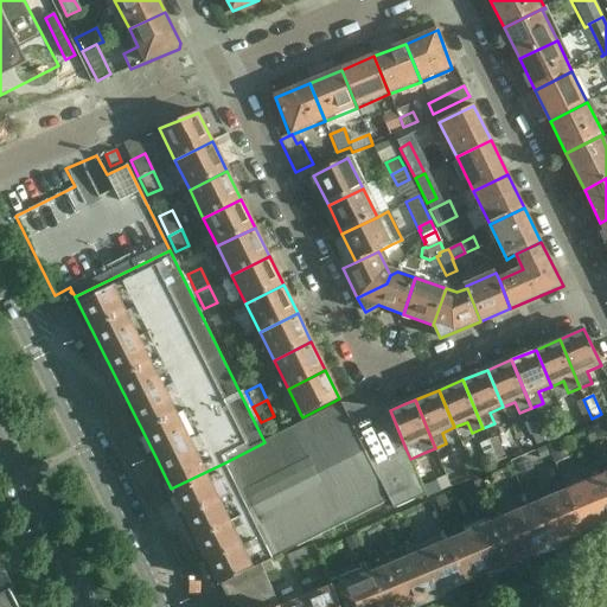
[(577,411),(563,419),(572,438),(587,430),(595,427),(592,419),(583,400),(574,404),(577,411)]
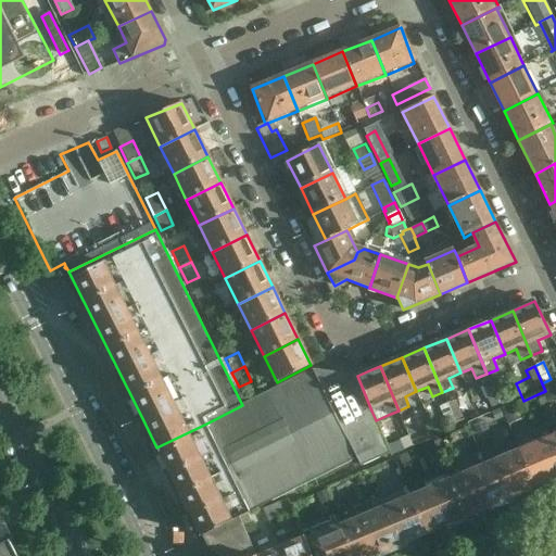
[(312,369),(242,405),(206,424),(156,447),(202,536),(240,518),(357,458),(362,467),(390,455),(387,447),(376,420),(371,411),(357,376),(312,369)]
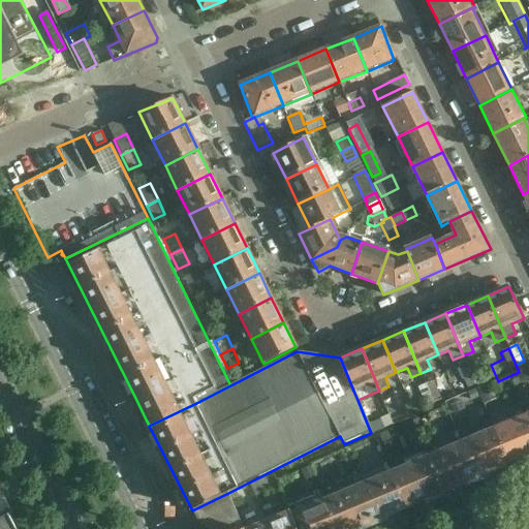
[(483,382),(475,363),(467,367),(474,385),(483,382)]
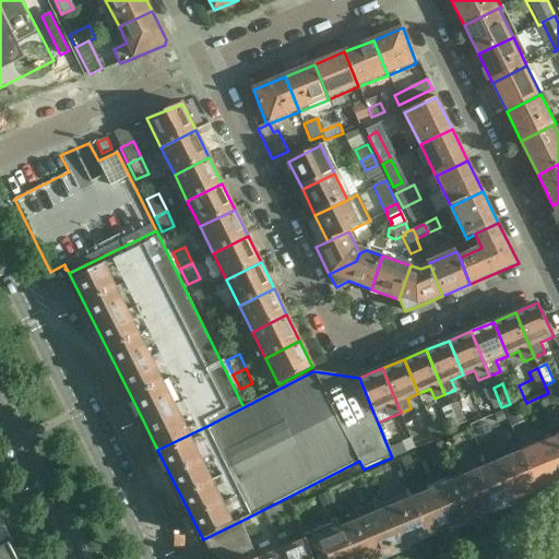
[(485,391),(494,411),(501,407),(494,388),(485,391)]
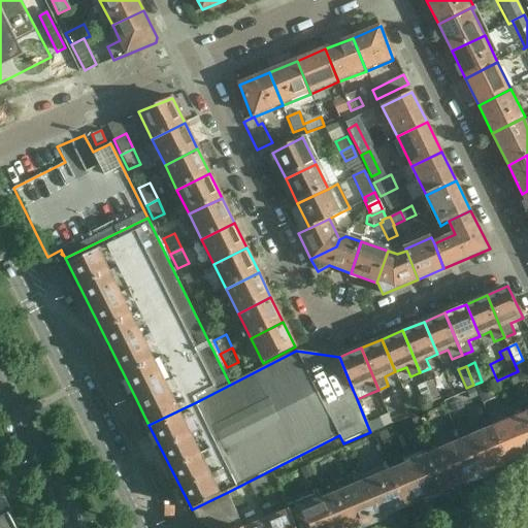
[(515,386),(523,383),(518,371),(510,374),(515,386)]
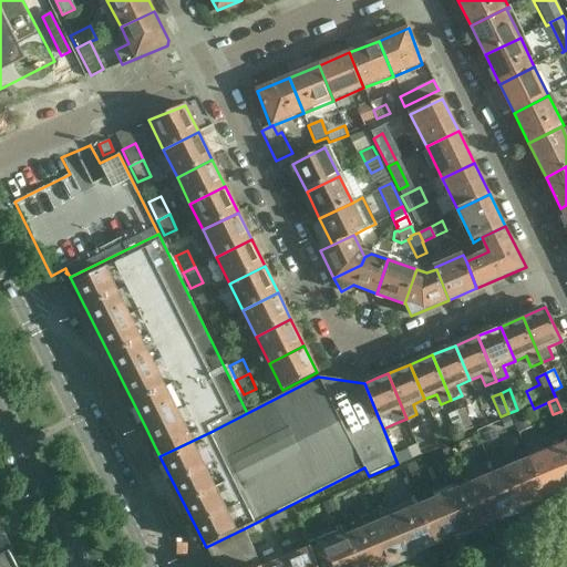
[(534,409),(539,421),(553,414),(548,402),(534,409)]
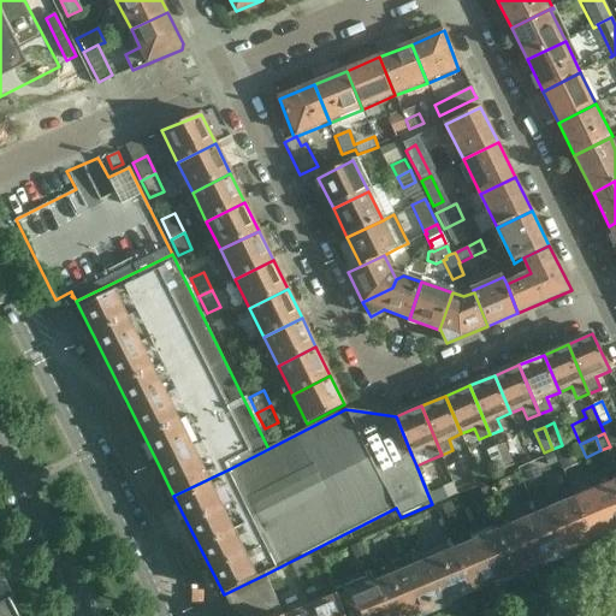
[(513,466),(504,443),(495,448),(504,469),(513,466)]
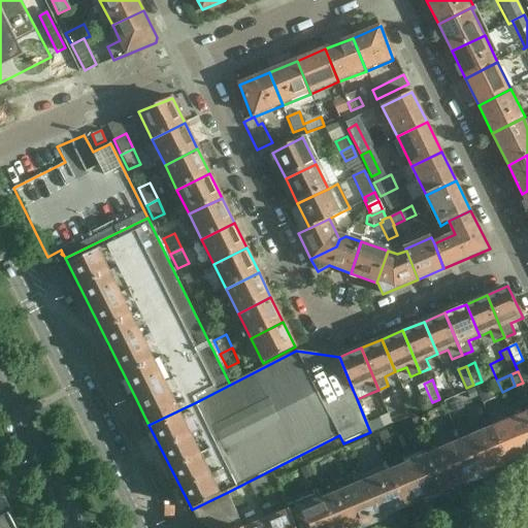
[(495,398),(488,383),(477,388),(484,404),(495,398)]
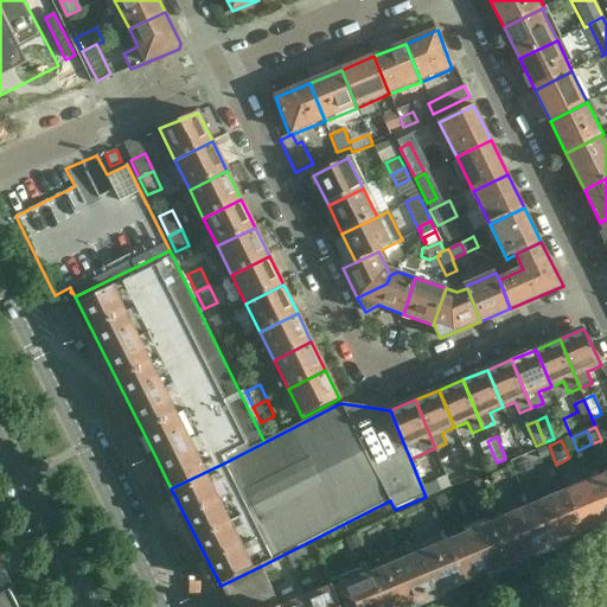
[(478,445),(487,467),(497,462),(487,441),(478,445)]
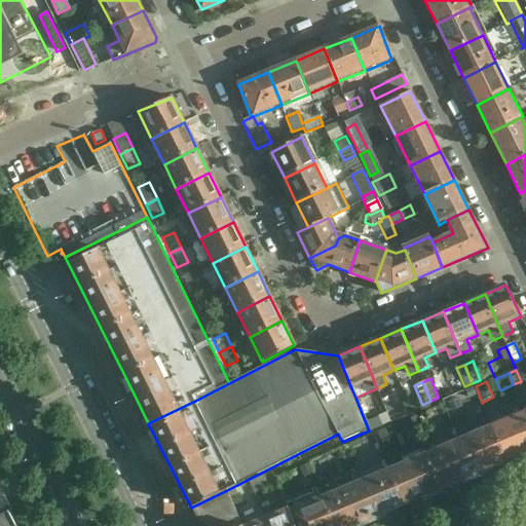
[(473,387),(465,390),(468,399),(476,396),(473,387)]
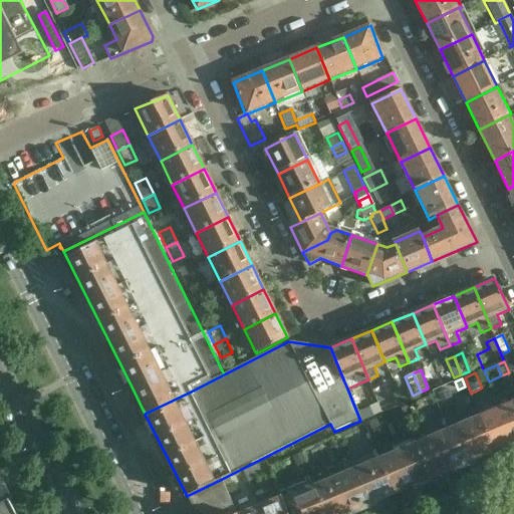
[(448,391),(438,395),(441,402),(451,398),(448,391)]
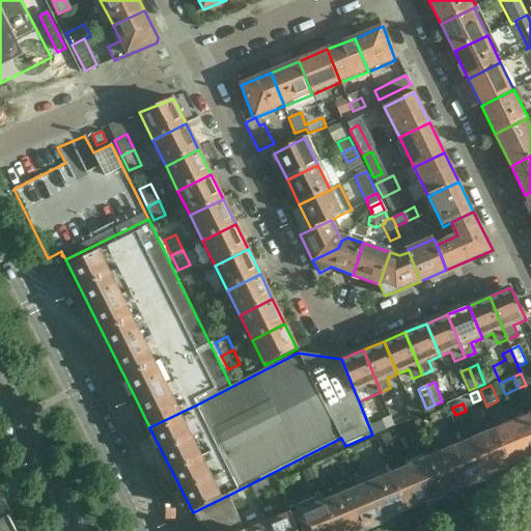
[(530,418),(530,416),(497,429),(511,466),(530,457),(530,418)]
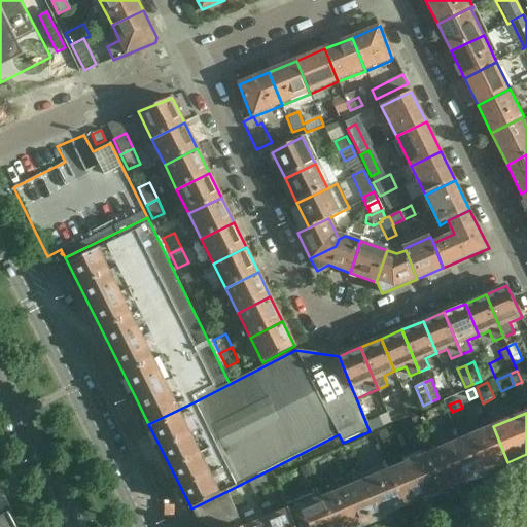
[(378,419),(366,424),(370,431),(382,427),(378,419)]
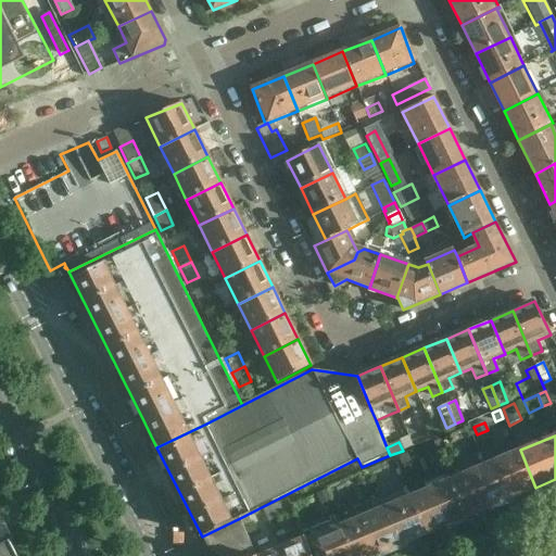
[(520,450),(484,464),(502,506),(514,501),(514,497),(535,488),(520,450)]
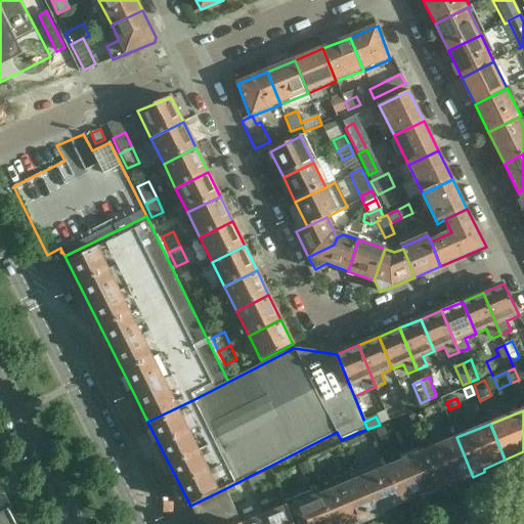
[(383,427),(376,430),(379,438),(387,435),(383,427)]
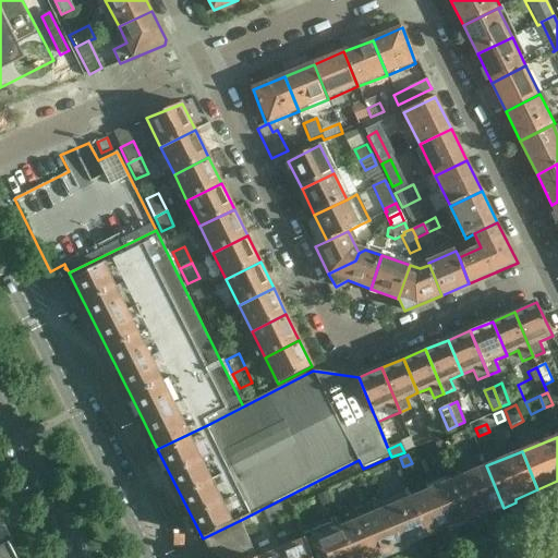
[(486,465),(451,481),(468,519),(489,510),(493,512),(504,508),(486,465)]
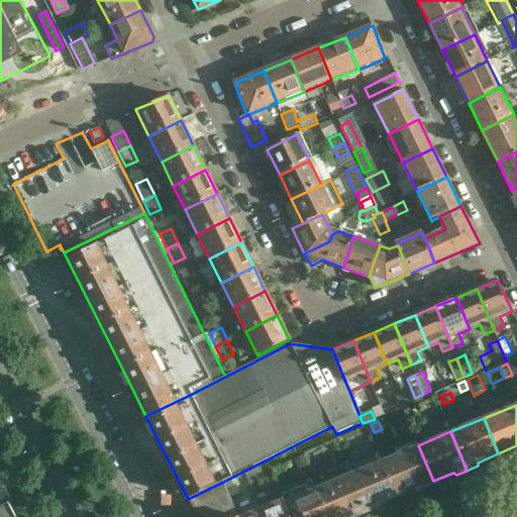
[(433,481),(418,445),(385,458),(400,495),(421,486),(422,489),(432,485),(431,482),(433,481)]
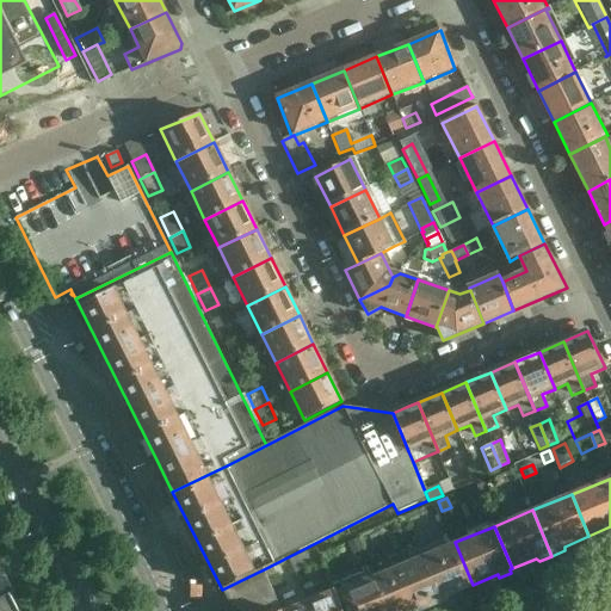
[(451,544),(413,560),(431,605),(446,599),(445,596),(468,586),(451,544)]
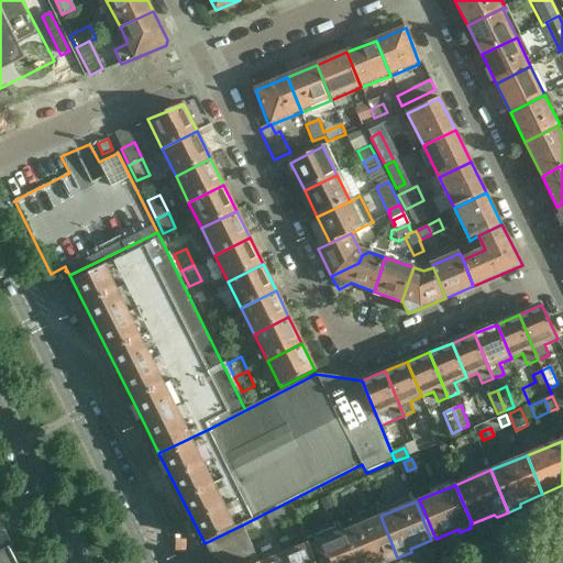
[(282,508),(265,516),(272,529),(287,521),(282,508)]
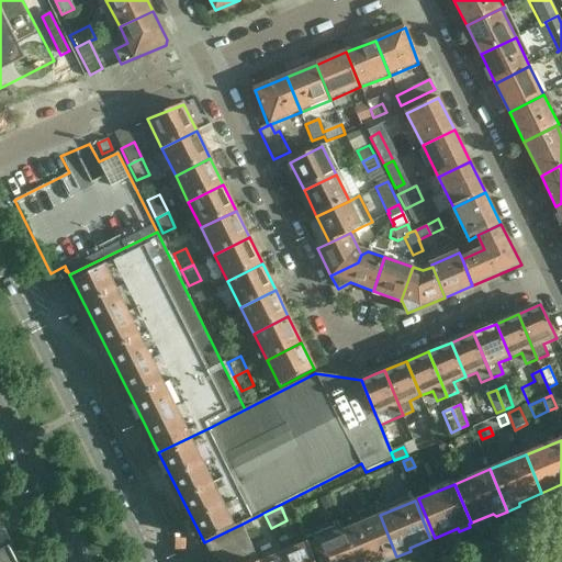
[(380,515),(344,529),(357,561),(375,561),(382,560),(382,561),(384,561),(396,557),(380,515)]
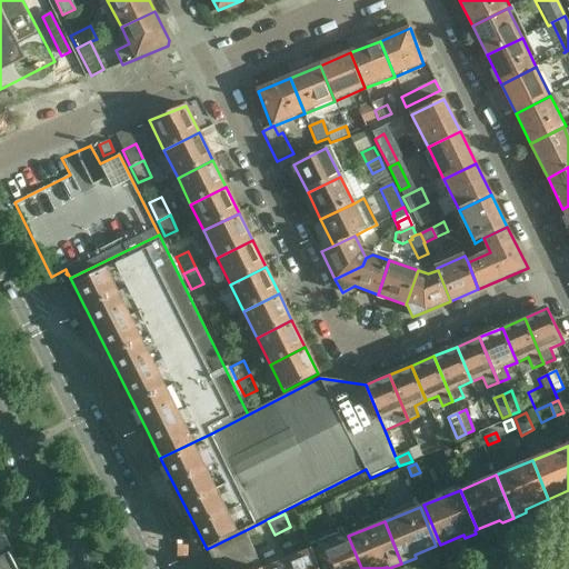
[(258,560),(249,539),(246,530),(207,549),(216,568),(260,568),(257,560),(258,560)]
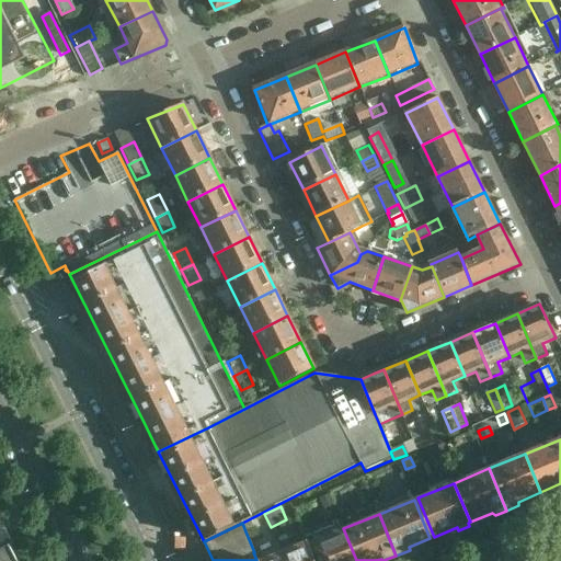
[(0,560),(16,560),(0,527),(0,560)]
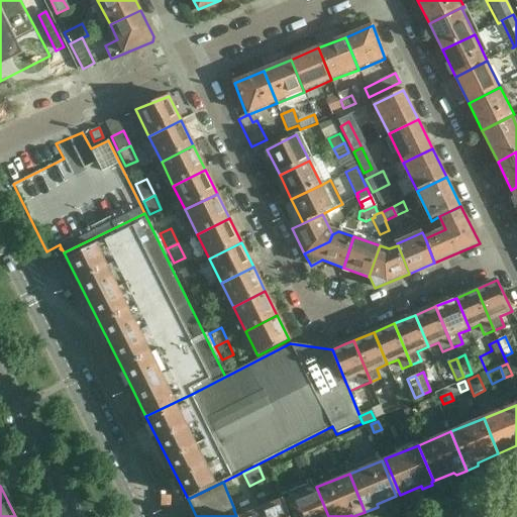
[(328,516),(316,487),(283,501),(290,516),(328,516)]
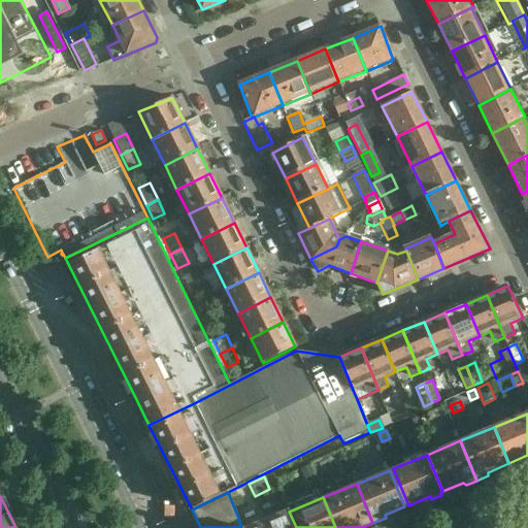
[(289,510),(266,520),(268,527),(296,527),(289,512),(289,510)]
